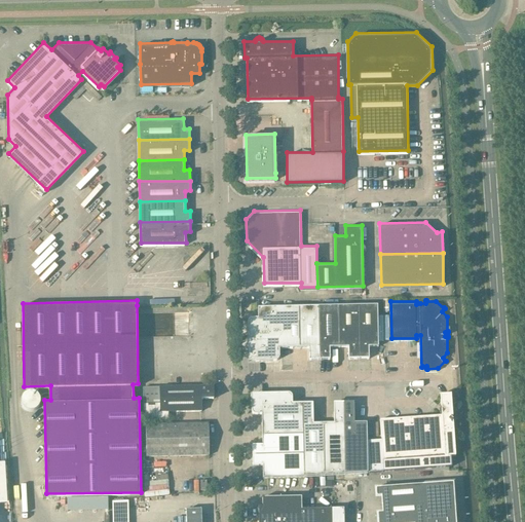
[(320,303),(321,357),(331,357),(330,344),(339,344),(339,302),(320,303)]
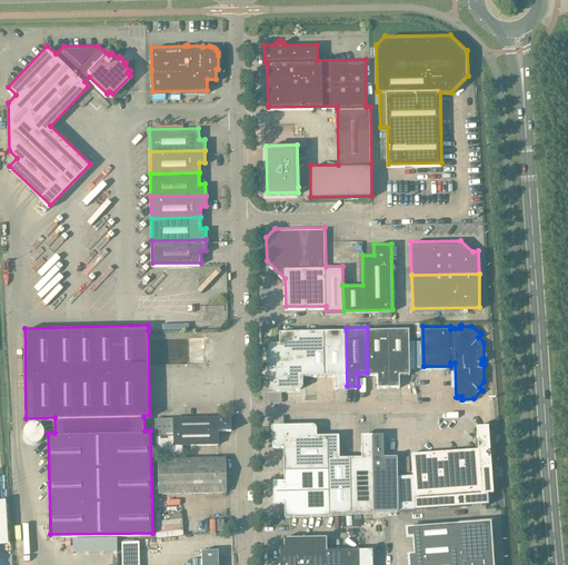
[(367,327),(367,373),(378,373),(378,385),(400,385),(400,372),(410,372),(409,327),(367,327)]
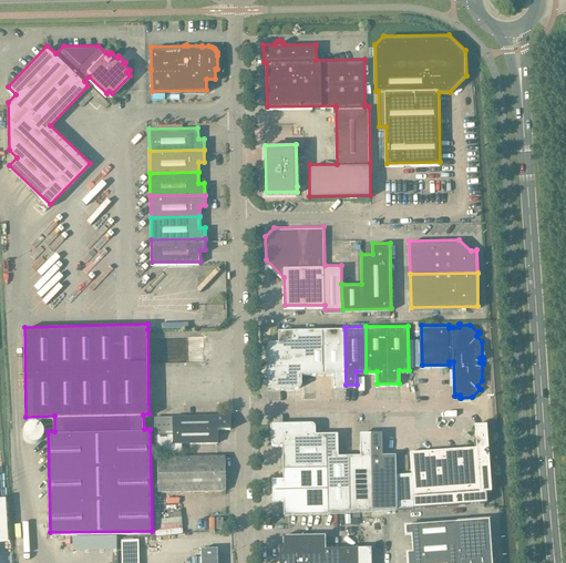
[(268,345),(268,376),(270,376),(271,384),(276,384),(276,386),(298,386),(299,386),(300,385),(301,384),(301,382),(302,381),(302,372),(323,372),(323,327),(278,328),(278,339),(270,339),(270,340),(269,340),(268,341),(268,343),(268,345)]
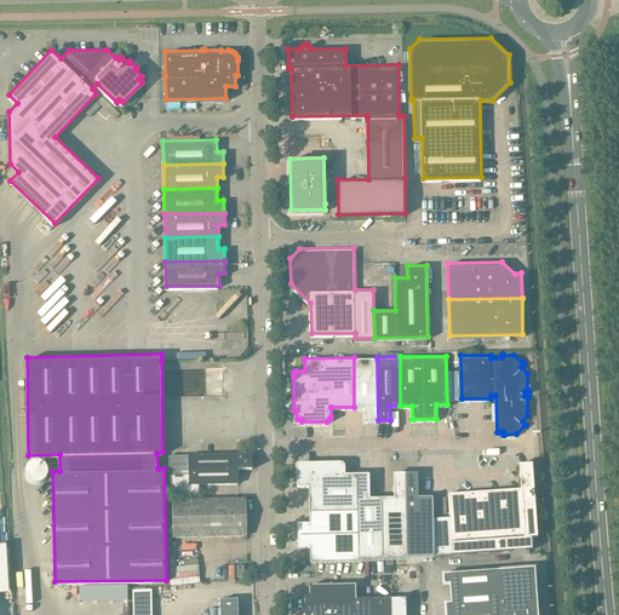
[(354,357),(354,407),(366,407),(366,420),(378,420),(377,357),(354,357)]
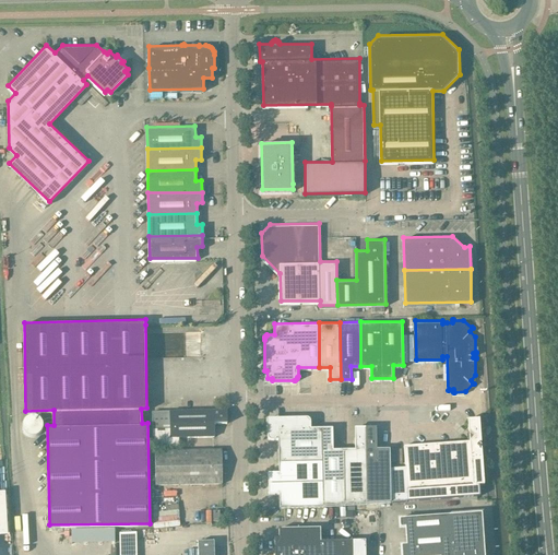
[(153,409),(153,426),(154,444),(180,443),(179,434),(215,434),(214,421),(227,420),(227,406),(153,409)]
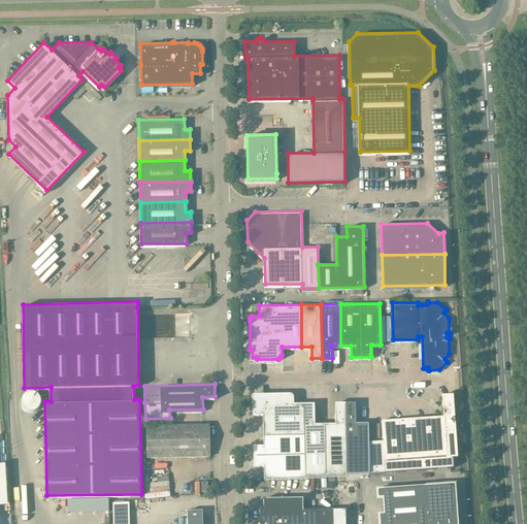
[(264,413),(264,433),(305,432),(304,423),(304,401),(294,401),(294,395),(294,394),(294,393),(293,392),(292,392),(291,391),(263,392),(263,394),(255,394),(255,402),(253,402),(253,408),(253,410),(254,411),(255,412),(256,413),(257,413),(264,413)]
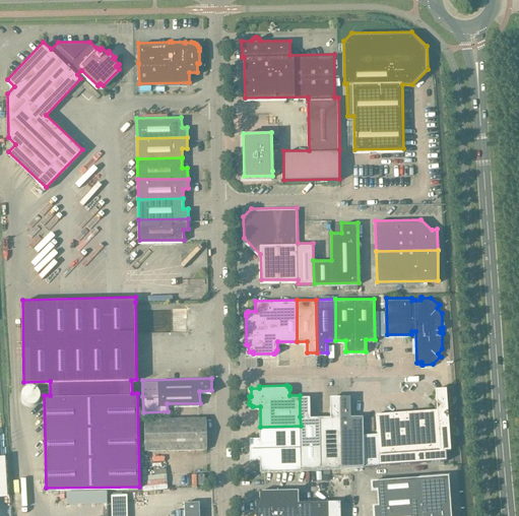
[(378,432),(364,433),(364,464),(380,463),(447,458),(446,448),(451,448),(447,386),(436,387),(437,398),(438,398),(442,402),(438,406),(437,406),(437,407),(377,411),(378,432)]
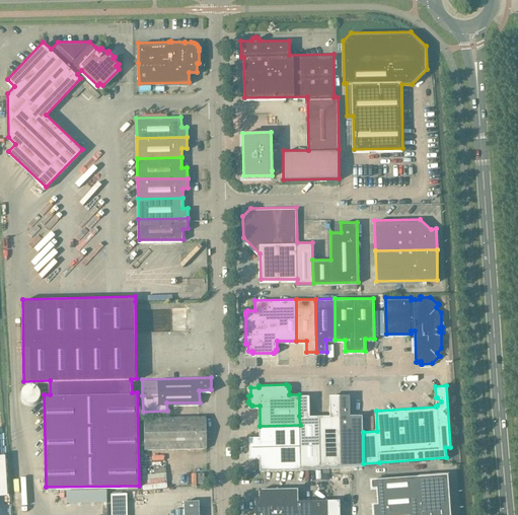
[(319,415),(320,466),(341,464),(340,393),(329,393),(329,414),(319,415)]
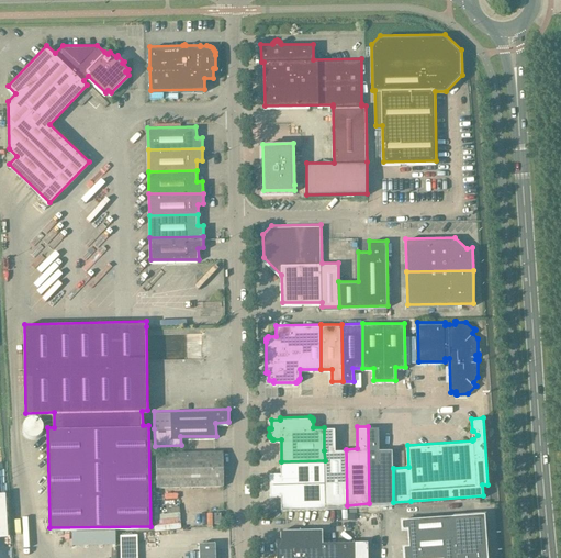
[(368,426),(369,503),(393,502),(392,448),(380,448),(379,426),(368,426)]
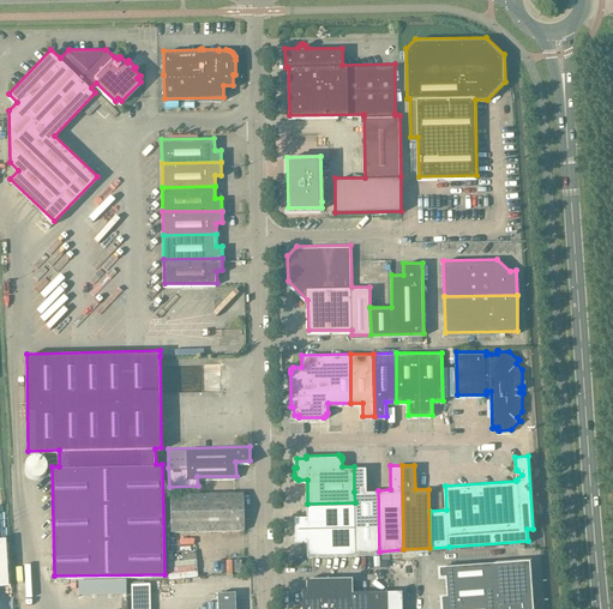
[(354,492),(355,502),(355,553),(379,552),(378,490),(367,490),(366,466),(354,466),(354,492)]
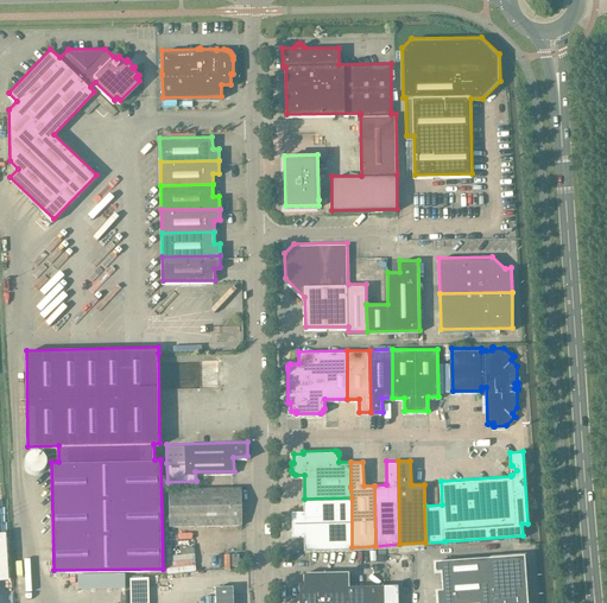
[(170,487),(170,505),(171,524),(242,522),(241,486),(170,487)]
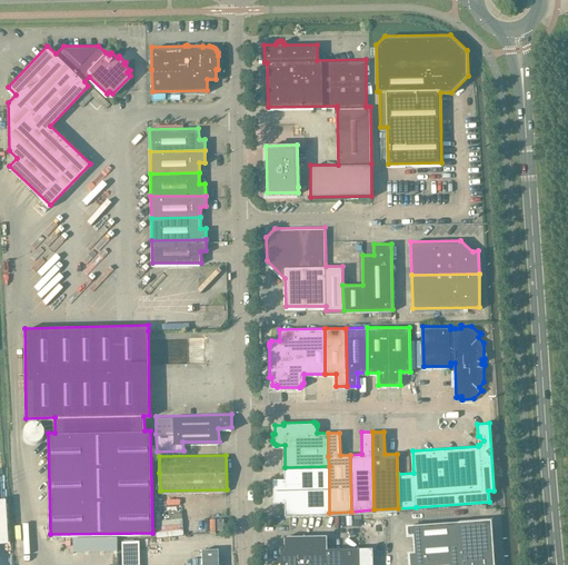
[(286,514),(329,513),(329,466),(285,467),(285,478),(273,478),(273,501),(285,501),(286,514)]
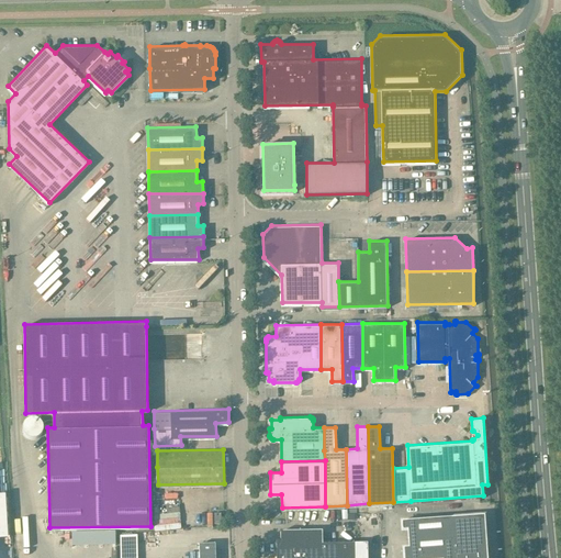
[(487,557),(485,512),(402,519),(403,527),(408,526),(410,544),(404,545),(404,557),(487,557)]
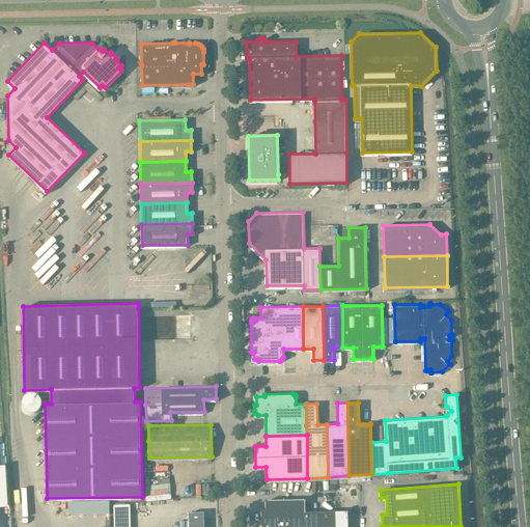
[(336,526),(336,510),(305,510),(305,498),(266,499),(266,507),(261,507),(261,526),(336,526)]
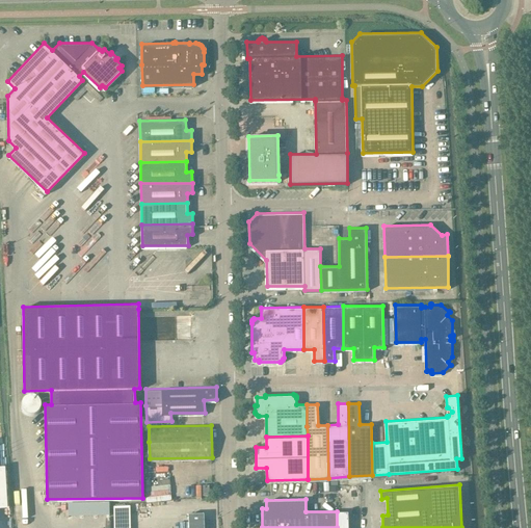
[(337,511),(337,527),(348,527),(348,510),(337,511)]
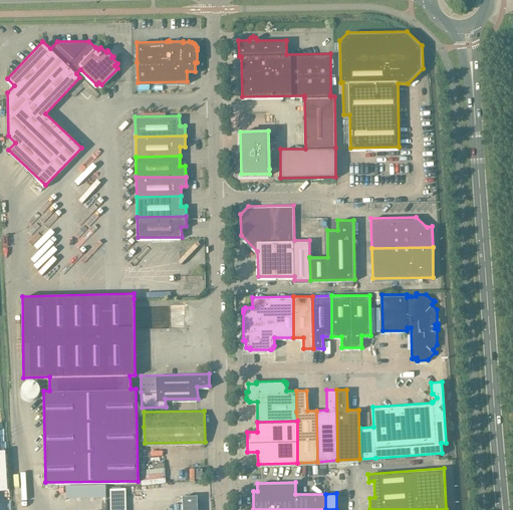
[(197,509),(198,494),(183,495),(183,509),(197,509)]
